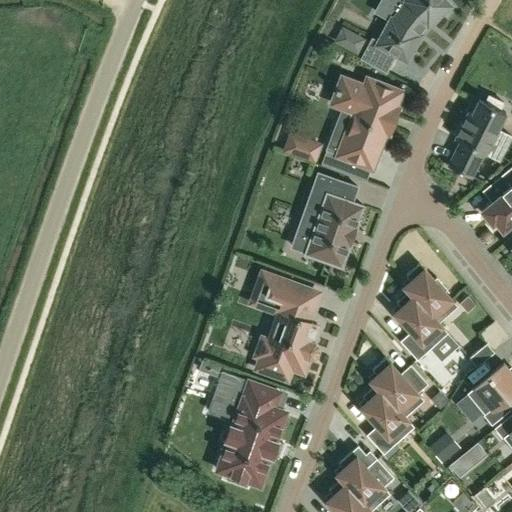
[(390,19),(377,44),(407,60),(421,33),(417,32),(425,22),(428,25),(450,6),(445,0),(381,0),(376,11),(390,19)]
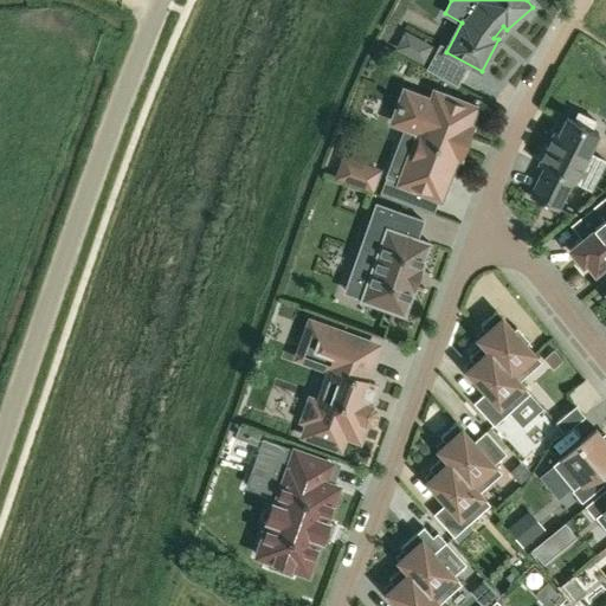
[(405,52),(421,62),(430,46),(413,37),(405,52)]
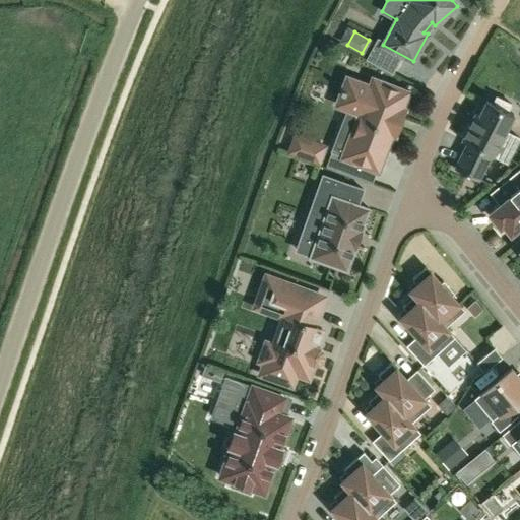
[(370,86),(347,78),(343,89),(341,88),(340,92),(341,93),(337,105),(360,113),(343,156),(377,170),(391,134),(395,135),(404,109),(401,108),(407,92),(373,79),(370,86)]
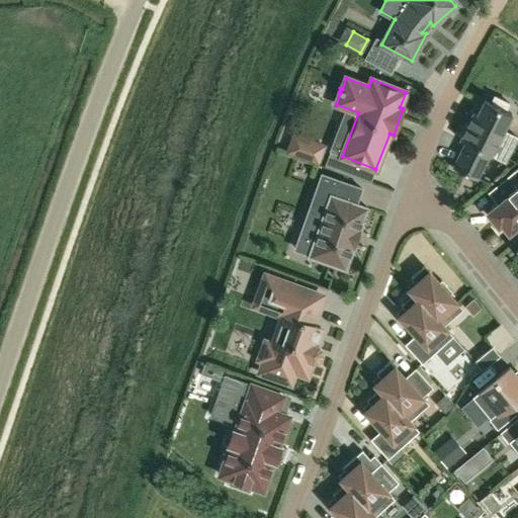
[(465,143),(452,168),(477,180),(489,154),(491,155),(506,163),(517,137),(504,130),(511,113),(505,110),(509,103),(494,95),(491,103),(484,100),(477,114),(473,113),(459,140),(465,143)]
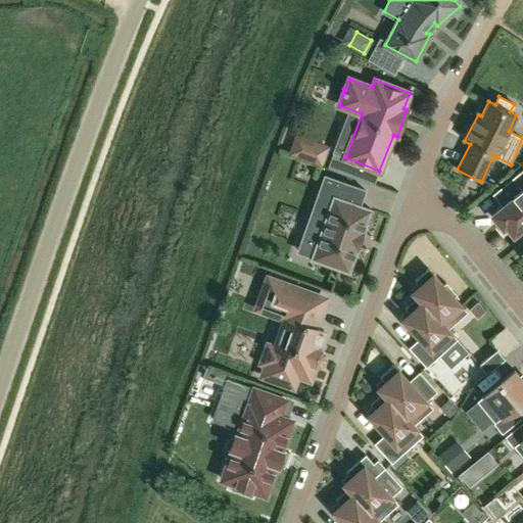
[(326,147),(305,139),(297,137),(291,151),(320,162),(326,147)]
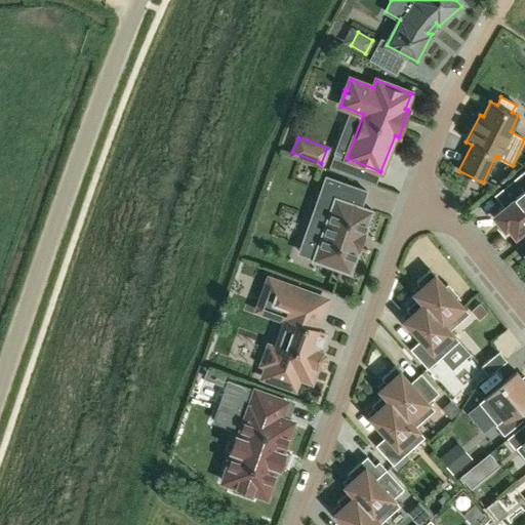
[(524,170),(511,183),(519,193),(515,196),(516,197),(494,215),(505,228),(508,226),(515,235),(524,226),(524,170)]
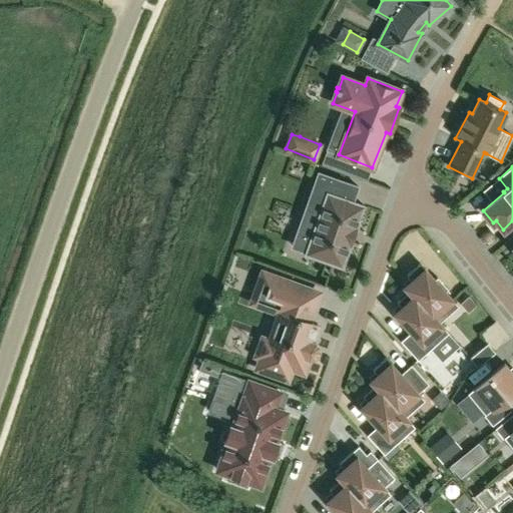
[(319,172),(307,205),(292,248),(342,266),(349,245),(350,245),(351,243),(350,243),(356,228),(357,226),(356,226),(363,205),(352,201),(357,186),(319,172)]
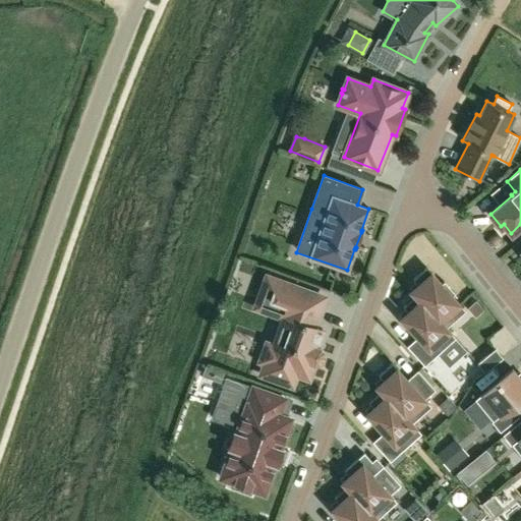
[(411,291),(415,295),(416,295),(446,328),(447,328),(465,310),(452,296),(455,293),(444,281),(442,284),(426,268),(412,279),(417,285),(411,291)]
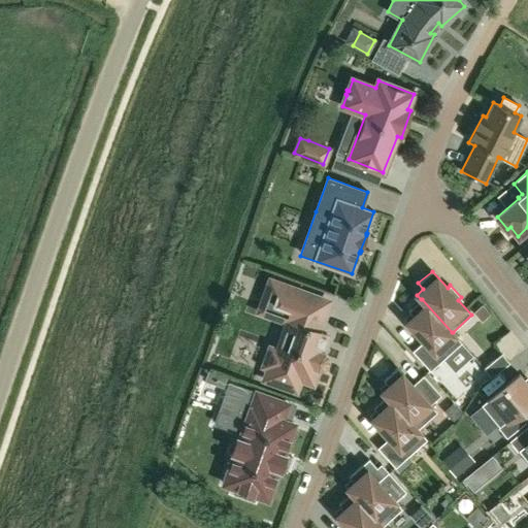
[(281,284),(269,315),(288,322),(277,351),(270,349),(264,366),(269,367),(265,380),(296,390),(300,378),(312,383),(318,368),(320,368),(322,367),(324,366),(326,363),(327,361),(326,358),(325,355),(322,353),(321,353),(327,334),(317,330),(328,301),(281,284)]
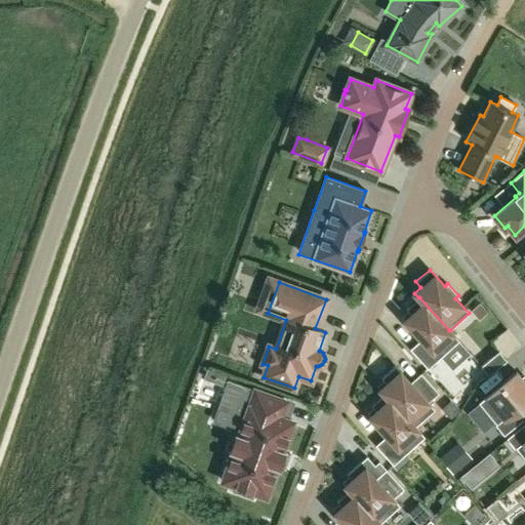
[(458,340),(450,330),(449,330),(419,297),(418,297),(406,309),(411,315),(404,321),(420,339),(410,349),(428,368),(442,356),(458,340)]
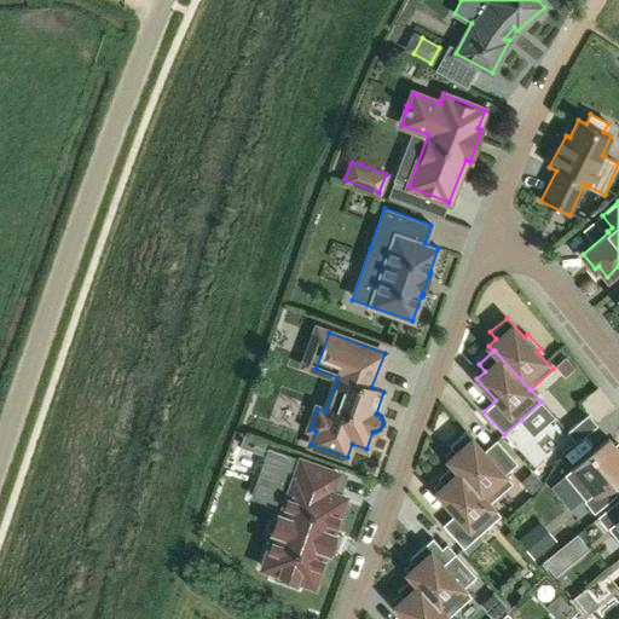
[(541,401),(521,420),(534,433),(554,416),(541,401)]
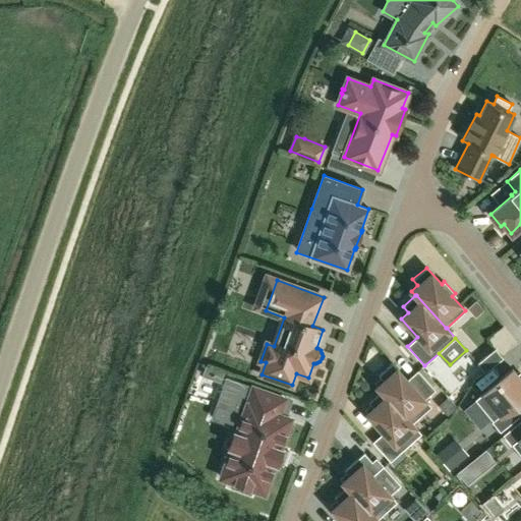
[(477,363),(484,372),(503,357),(496,348),(477,363)]
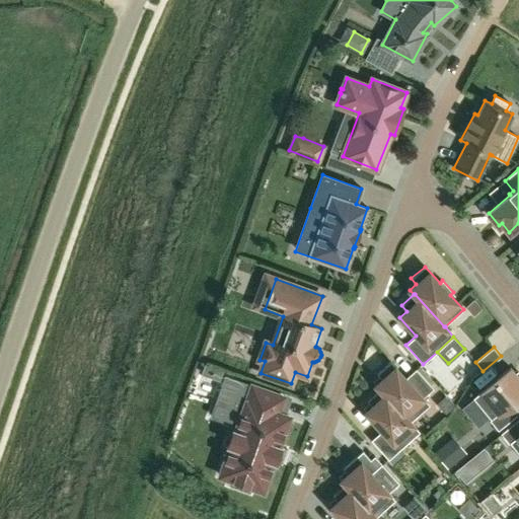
[(375,385),(379,389),(380,389),(410,423),(411,422),(430,404),(423,397),(434,388),(416,368),(405,378),(390,362),(377,374),(382,379),(375,385)]
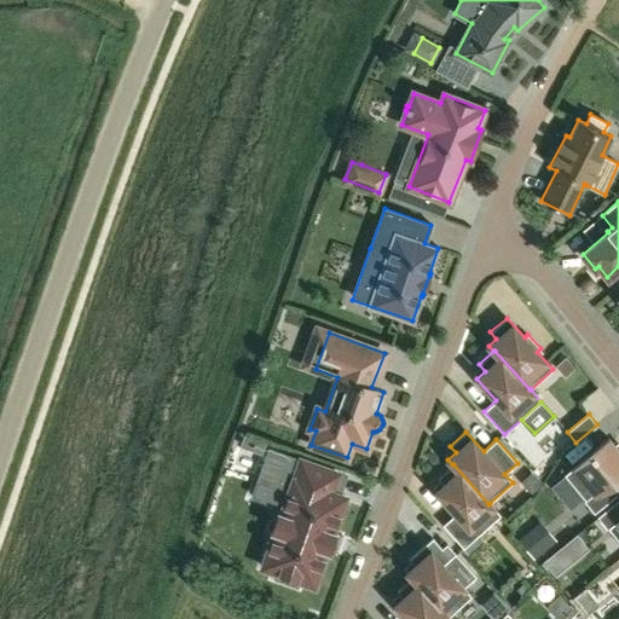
[(264,440),(246,434),(242,443),(260,450),(264,440)]
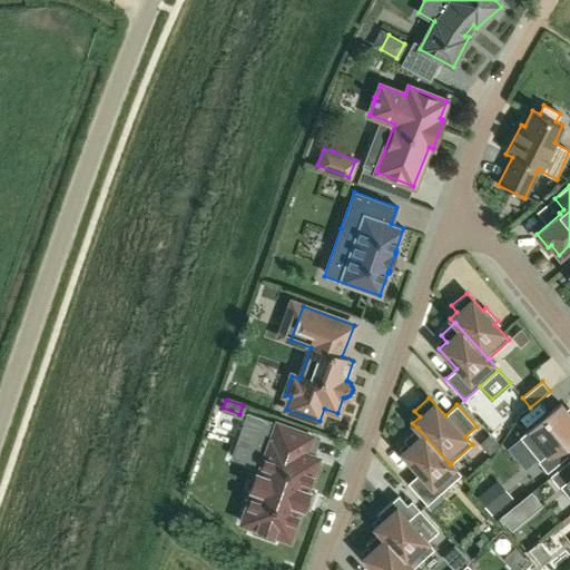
[(569,435),(569,409),(567,412),(560,404),(520,436),(539,461),(538,462),(547,473),(568,457),(559,445),(569,435)]
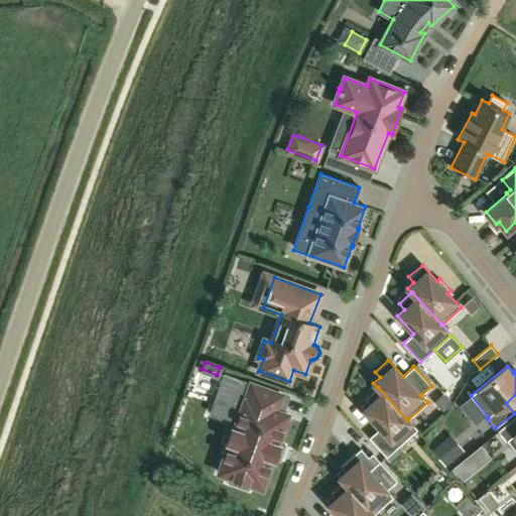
[(249,385),(224,376),(213,404),(231,411),(232,408),(241,411),(234,430),(231,429),(225,443),(229,445),(218,475),(230,479),(228,484),(247,490),(249,485),(260,490),(271,461),(274,462),(279,447),(276,445),(286,416),(275,412),(280,396),(249,385)]
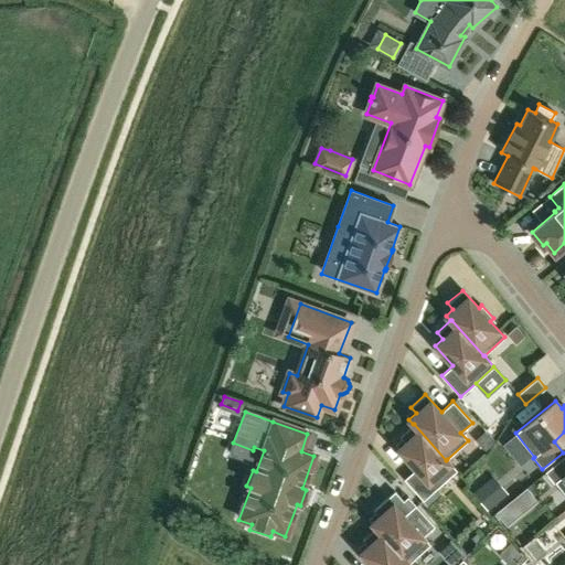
[(457,470),(447,459),(446,460),(414,424),(413,424),(400,436),(405,441),(397,449),(415,469),(404,479),(423,500),(457,470)]
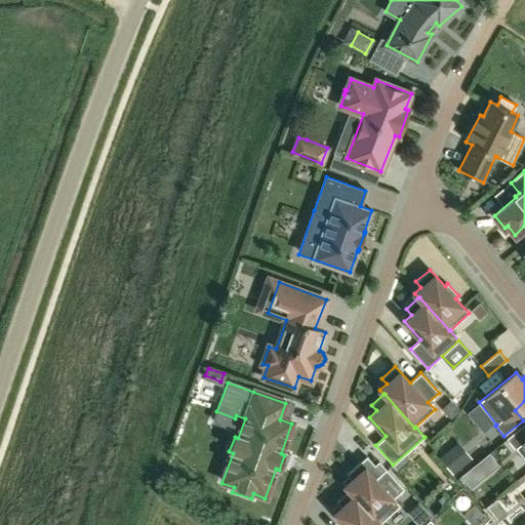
[(524,458),(524,422),(507,439),(515,449),(516,448),(524,458)]
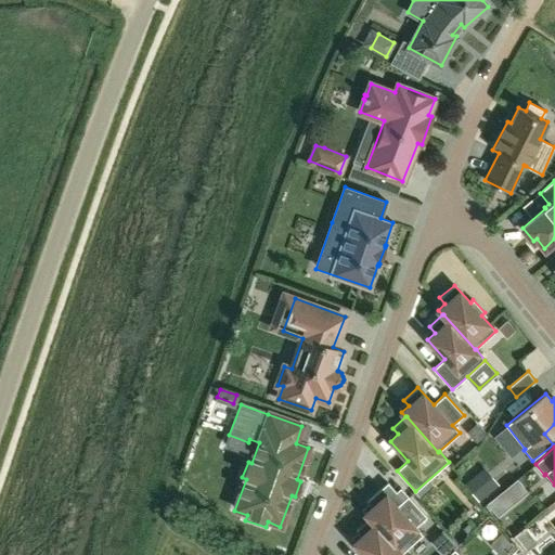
[(493,488),(480,472),(465,485),(478,500),(493,488)]
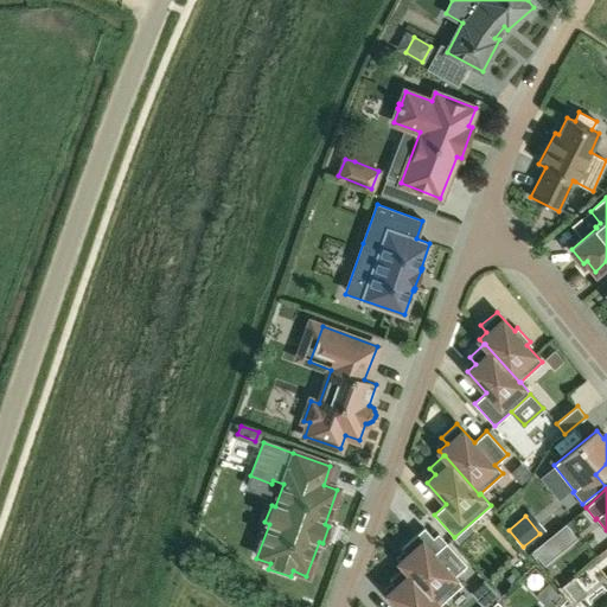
[(398,562),(403,567),(404,566),(439,605),(440,605),(461,585),(454,576),(466,564),(435,530),(429,536),(420,525),(397,544),(407,555),(398,562)]
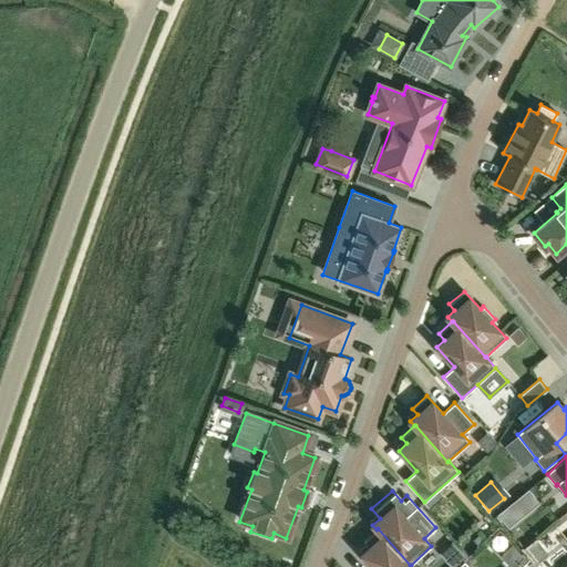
[(505,508),(493,518),(502,528),(514,518),(505,508)]
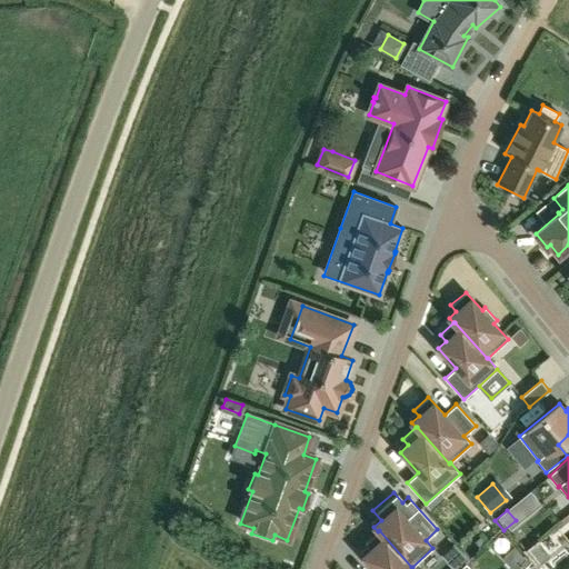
[(413,568),(412,567),(411,567),(379,530),(378,531),(365,543),(370,549),(362,556),(373,568),(413,568)]
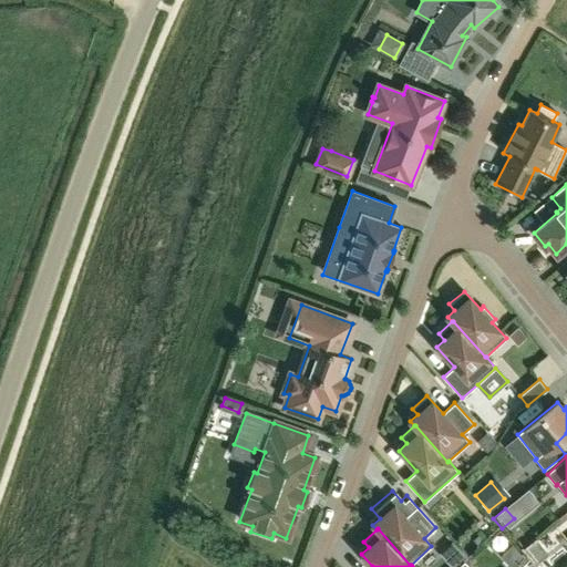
[(540,550),(532,540),(521,549),(531,560),(540,550)]
